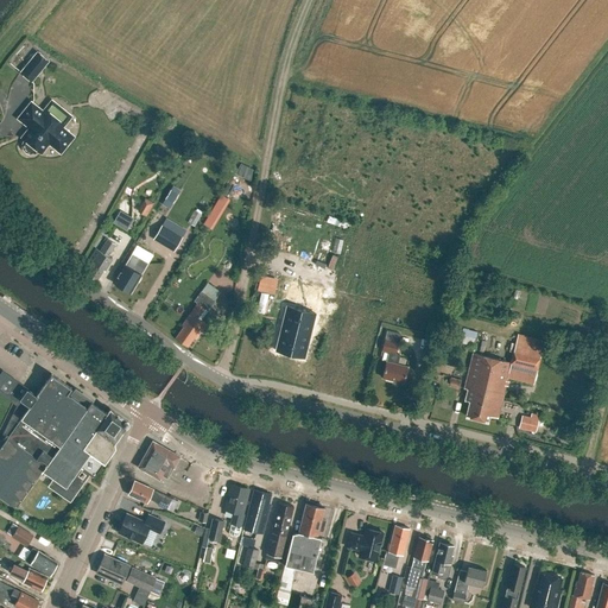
[(37,51),(19,73),(31,82),(49,61),(37,51)]
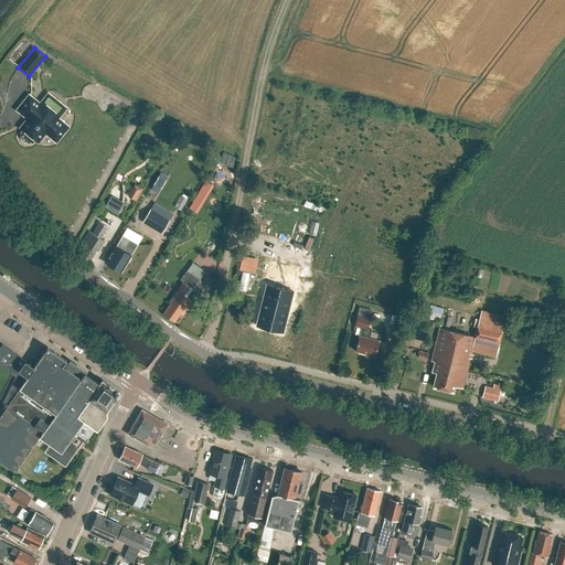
[(29,118),(21,128),(23,130),(22,135),(22,136),(22,138),(23,139),(24,141),(27,142),(28,142),(30,142),(32,142),(35,140),(38,142),(45,132),(56,141),(67,127),(57,119),(60,116),(42,102),(40,105),(29,96),(18,110),(24,116),(25,115),(29,118)]
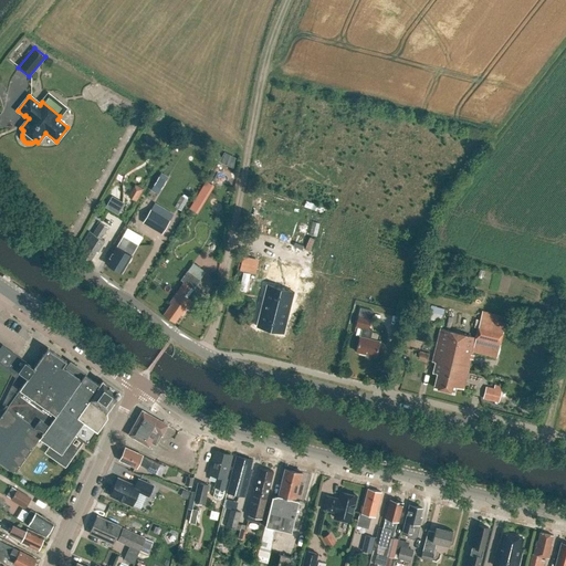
[(233,167),(236,158),(224,153),(220,161),(233,167)]
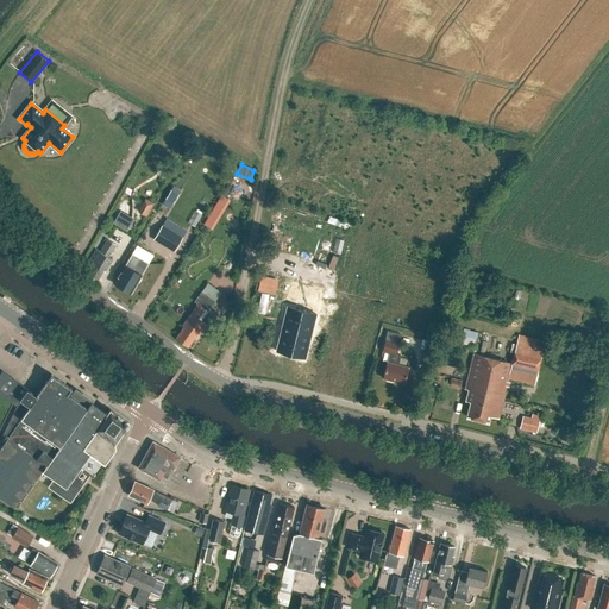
[(220,193),(206,225),(215,228),(230,196),(220,193)]
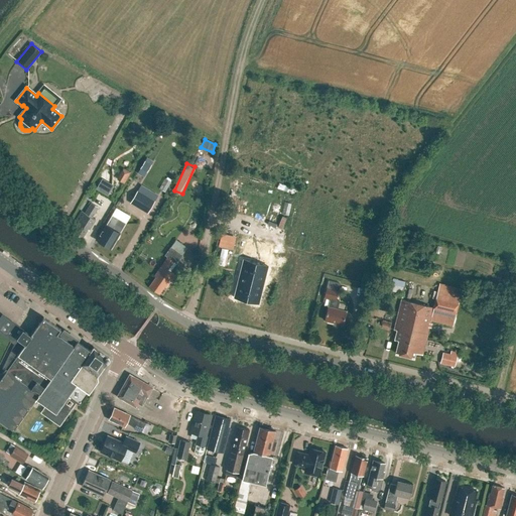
[(123,168),(119,179),(126,181),(130,170),(123,168)]
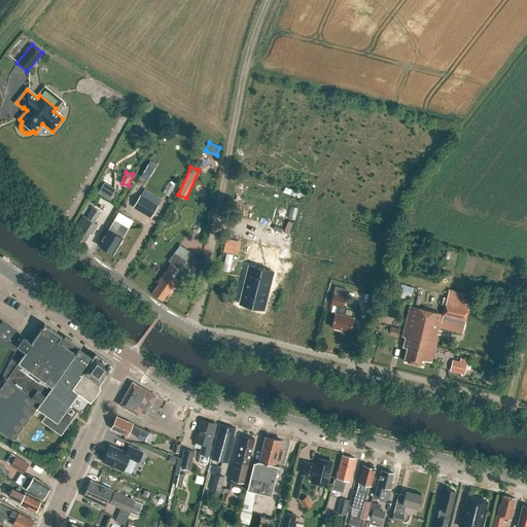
[(150,217),(157,206),(141,197),(134,208),(150,217)]
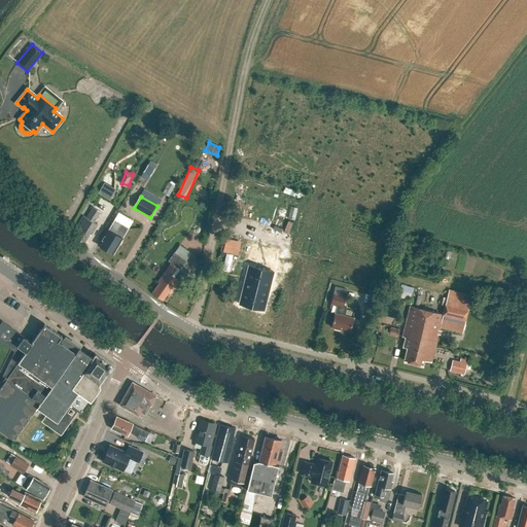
[(83,216),(75,230),(79,232),(75,239),(83,244),(89,235),(91,236),(97,225),(94,222),(101,212),(94,208),(86,218),(83,216)]
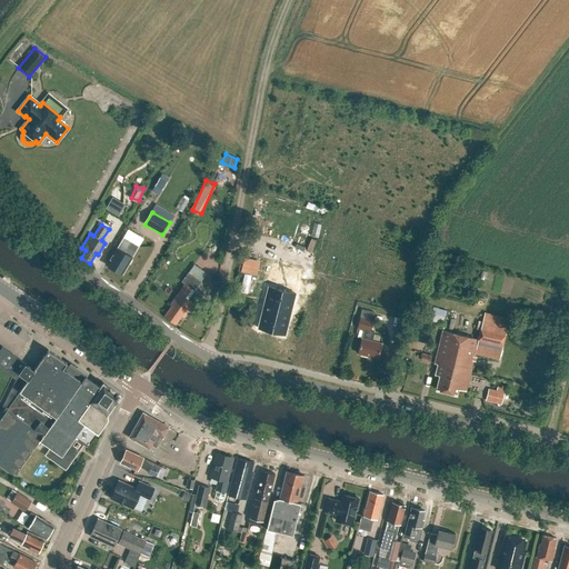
[(125,252),(132,239),(129,238),(128,239),(123,237),(107,265),(122,275),(132,258),(125,252)]
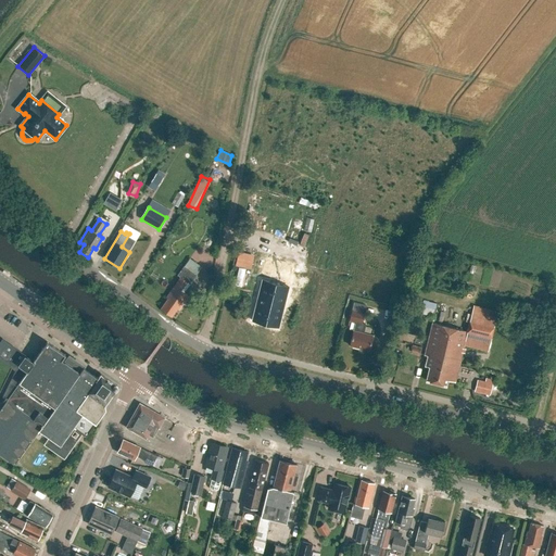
[(254,255),(239,251),(236,266),(251,269),(254,255)]
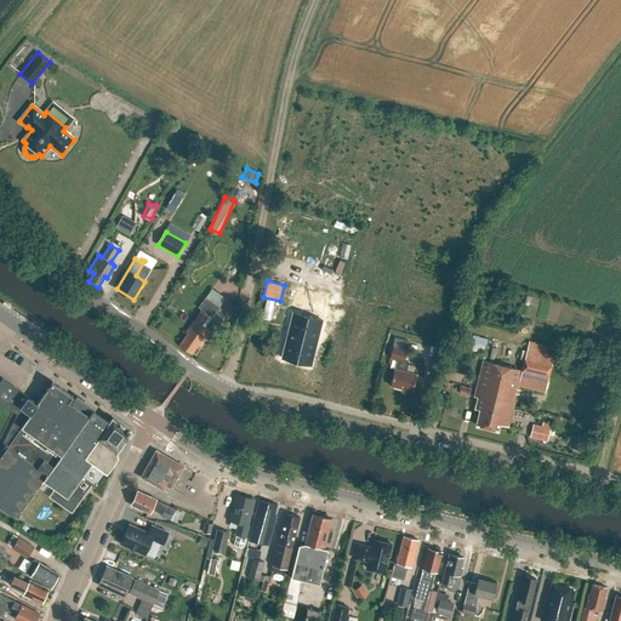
[(201,309),(194,320),(186,332),(187,334),(180,345),(191,353),(197,345),(199,347),(210,331),(201,325),(209,314),(212,317),(220,307),(205,296),(198,307),(201,309)]
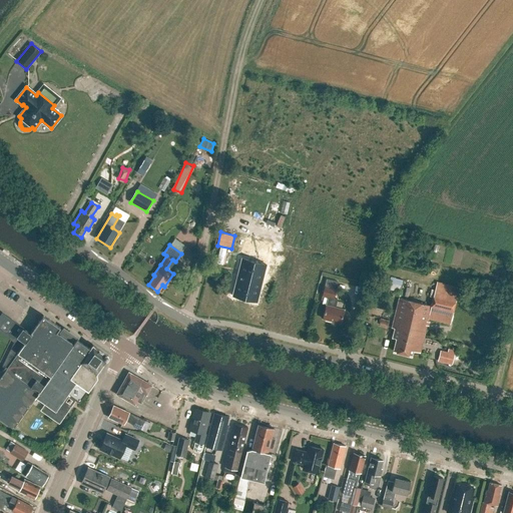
[(235,282),(231,296),(250,301),(253,286),(258,287),(264,263),(248,260),(242,284),(235,282)]
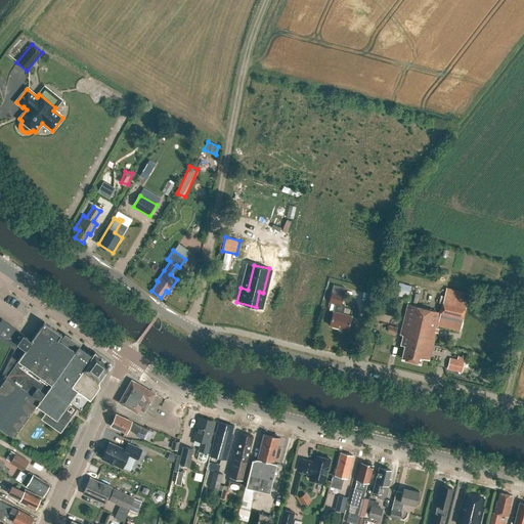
[(411,287),(399,284),(396,295),(408,298),(411,287)]
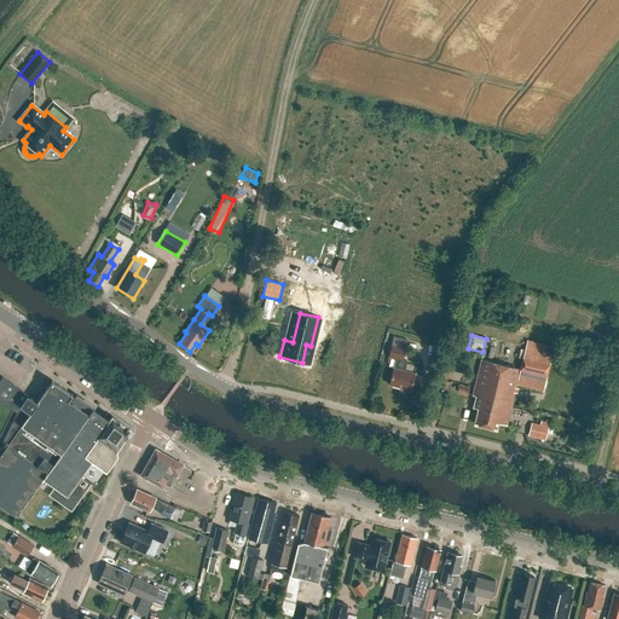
[(394,336),(388,357),(395,359),(394,368),(393,368),(389,385),(411,389),(415,374),(404,370),(406,360),(403,359),(408,340),(394,336)]
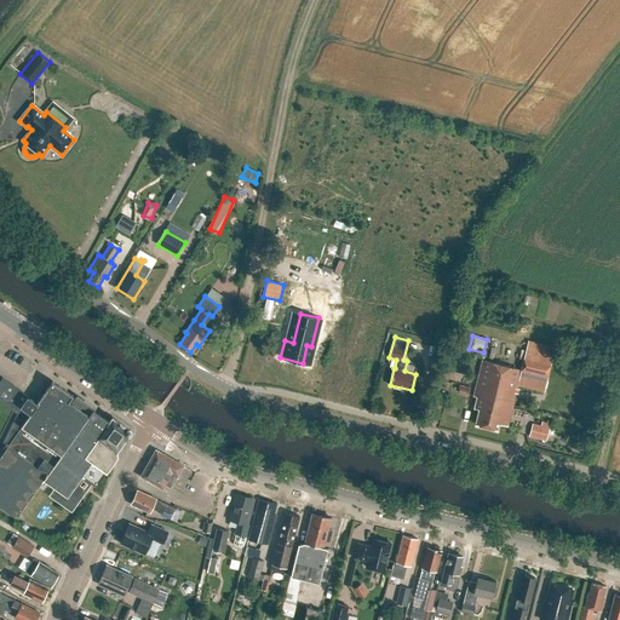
[(521,369),(482,360),(474,396),(477,397),(475,408),(478,409),(475,424),(497,430),(499,424),(507,426),(517,385),(544,391),(546,382),(552,357),(550,357),(552,346),(528,340),(521,369)]
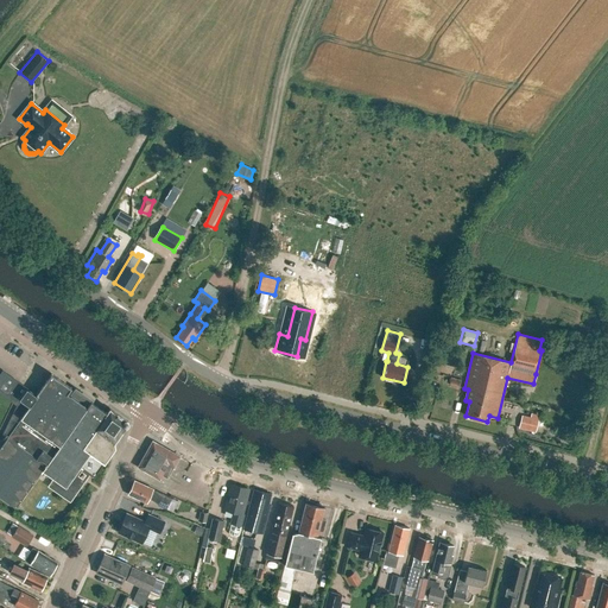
[(590,368),(583,361),(572,374),(578,380),(590,368)]
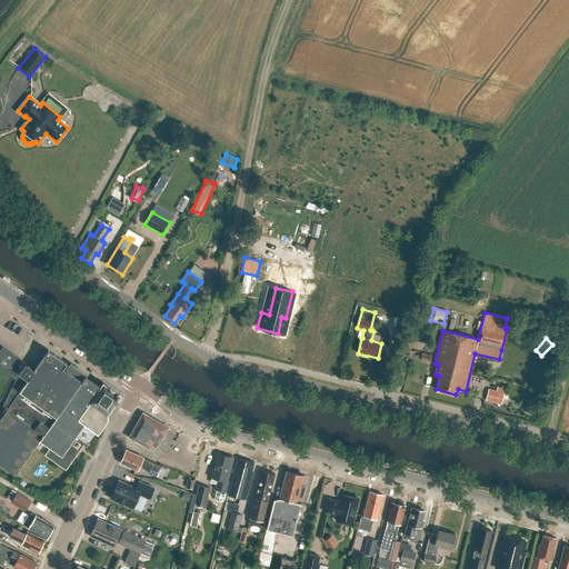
[(107,412),(116,400),(120,395),(103,383),(101,387),(86,377),(82,382),(65,369),(68,363),(49,350),(36,369),(37,370),(36,371),(27,365),(2,347),(0,348),(0,370),(15,381),(2,407),(7,410),(0,419),(0,465),(15,476),(39,440),(45,435),(52,440),(58,431),(71,441),(75,437),(88,447),(99,431),(100,431),(103,428),(102,426),(108,418),(107,412)]
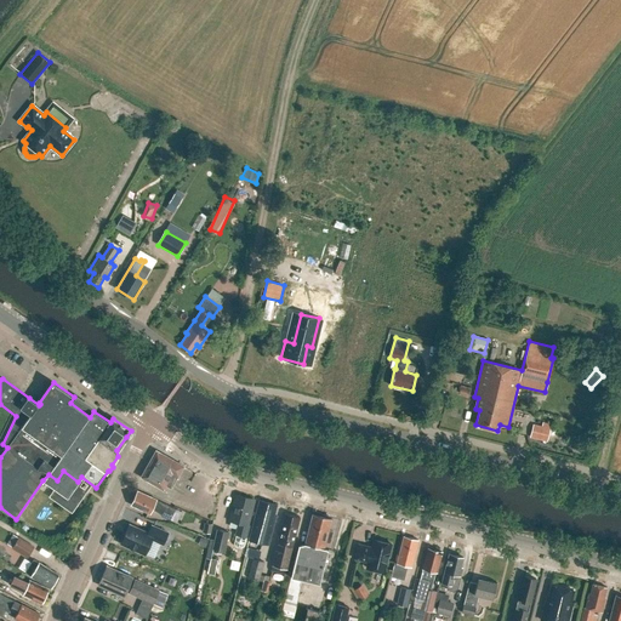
[(471,387),(461,385),(459,393),(468,396),(471,387)]
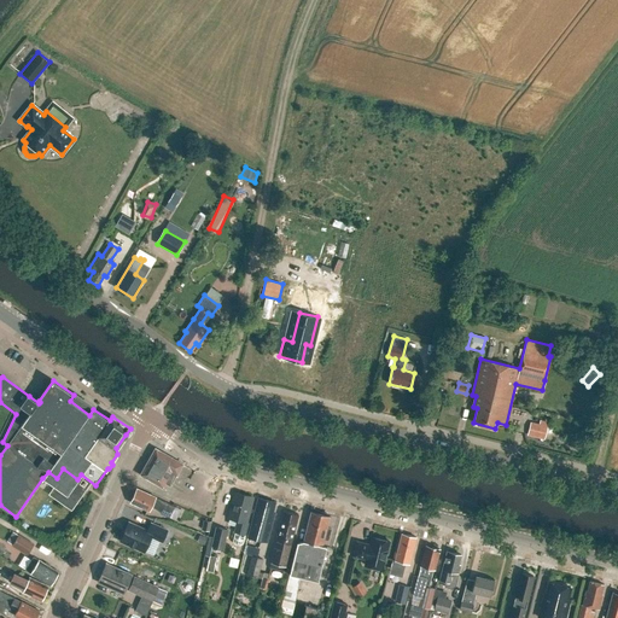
[(552,438),(554,430),(542,427),(541,436),(552,438)]
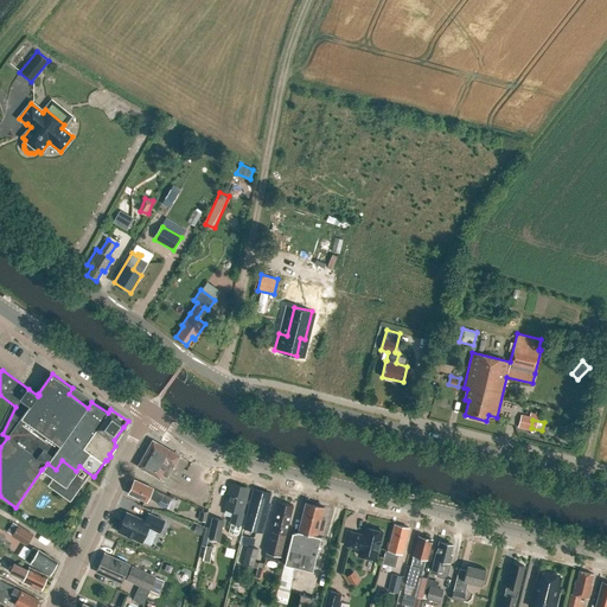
[(167,478),(179,457),(152,440),(138,466),(163,480),(165,477),(167,478)]
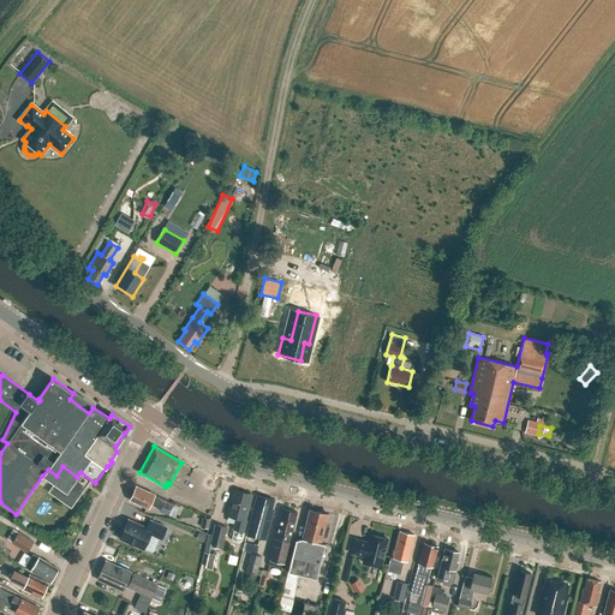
[(75,482),(77,477),(63,466),(57,476),(48,470),(42,476),(54,484),(48,493),(71,508),(84,489),(75,482)]
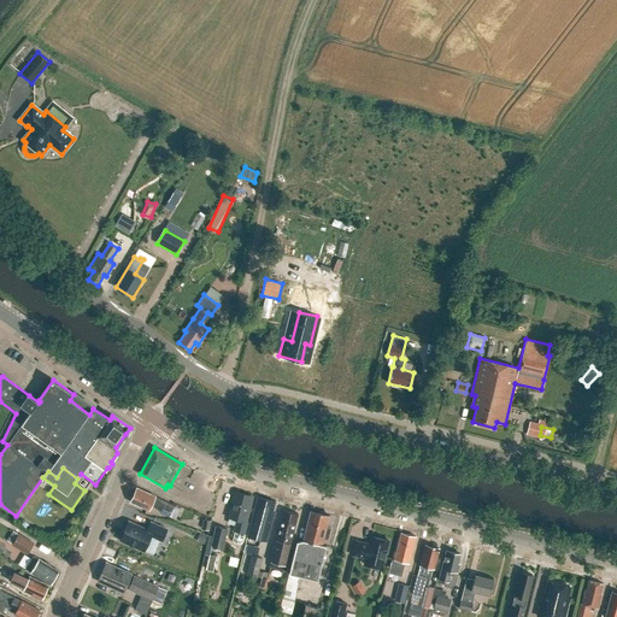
[(174,505),(136,488),(130,501),(148,510),(151,505),(160,510),(159,512),(169,517),(174,505)]
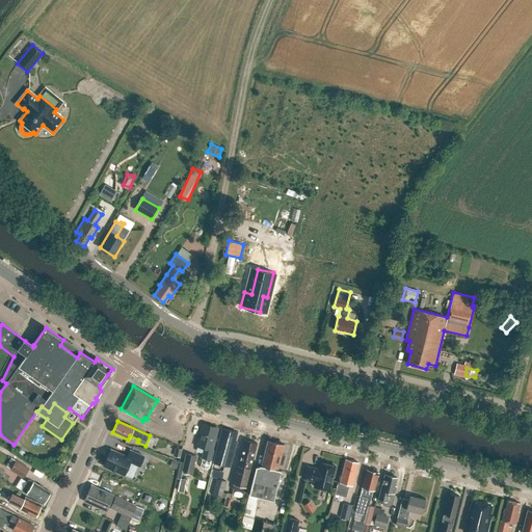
[(214,437),(216,427),(204,424),(201,432),(200,432),(196,446),(204,448),(202,458),(203,458),(201,466),(202,468),(207,469),(209,468),(211,460),(212,460),(214,450),(212,450),(215,439),(214,437)]
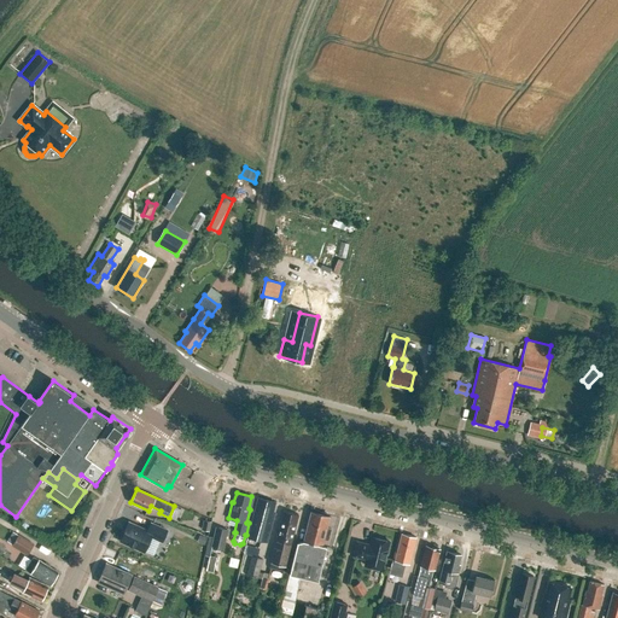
[(274,514),(273,512),(275,502),(258,499),(248,536),(267,541),(274,514)]
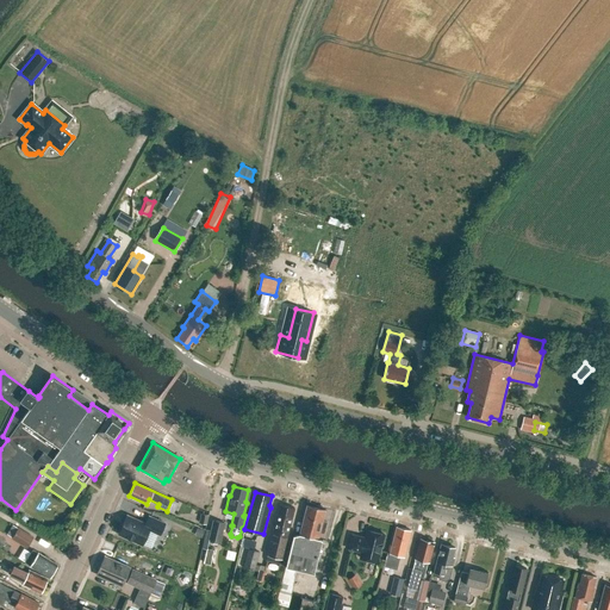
[(281,559),(285,546),(294,508),(279,504),(267,555),(281,559)]
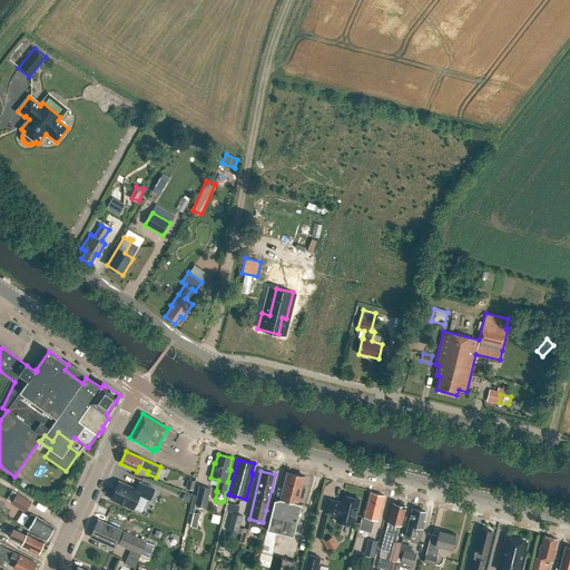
[(272,511),(268,523),(266,529),(261,553),(272,556),(277,532),(293,536),(301,504),(297,503),(298,497),(303,498),(305,488),(301,487),(304,475),(287,471),(279,499),(275,500),(274,500),(272,511)]
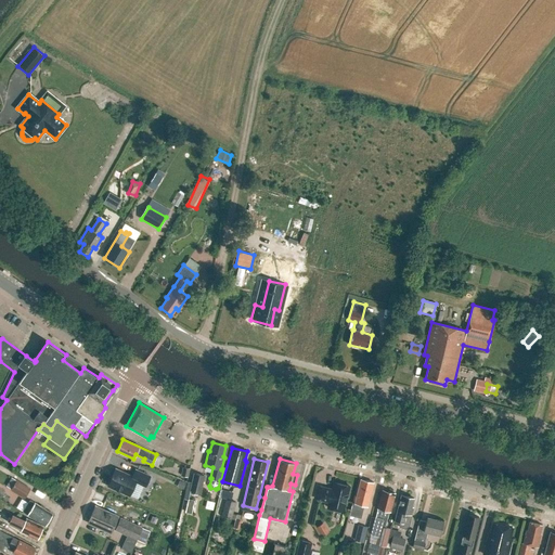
[(108,478),(107,481),(108,485),(107,486),(130,495),(138,479),(147,483),(151,477),(136,469),(132,477),(115,469),(112,477),(108,478)]
